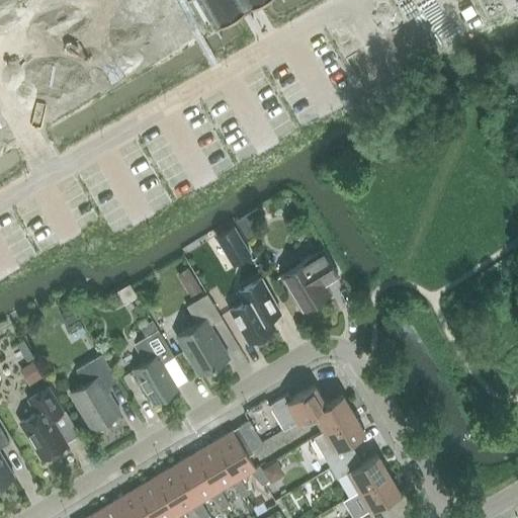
[(198,0),(213,25),(256,0),(198,0)]
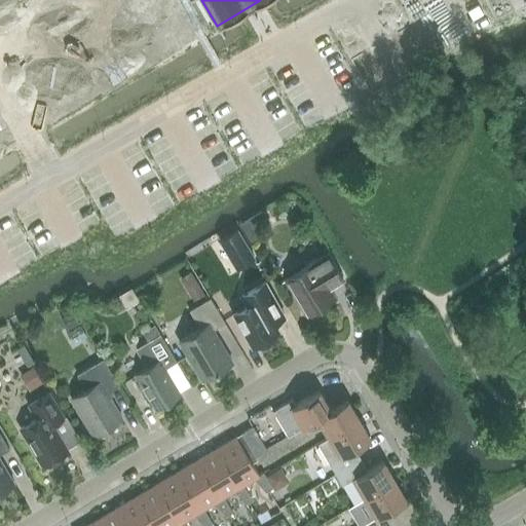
[(221,240),(237,269),(255,258),(238,230),(221,240)]
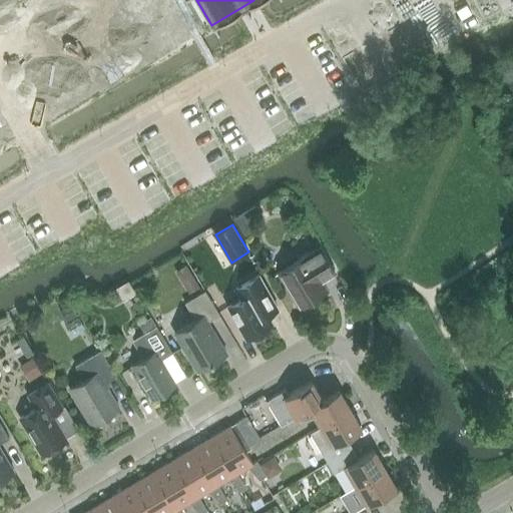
[(321,247),(279,273),(299,308),(328,290),(323,282),(336,274),(321,247)]
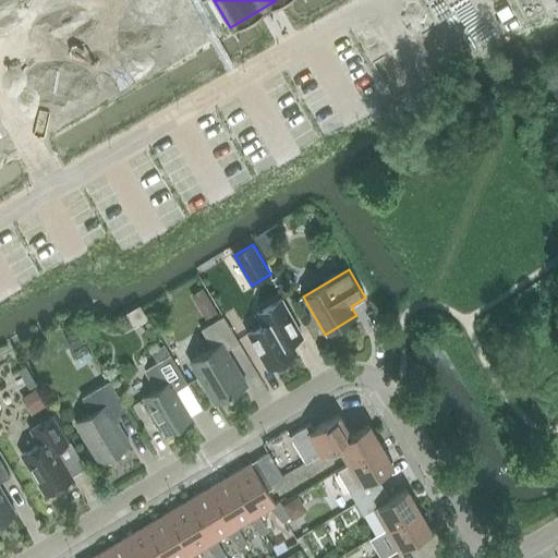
[(192,289),(199,315),(213,312),(205,286),(192,289)]
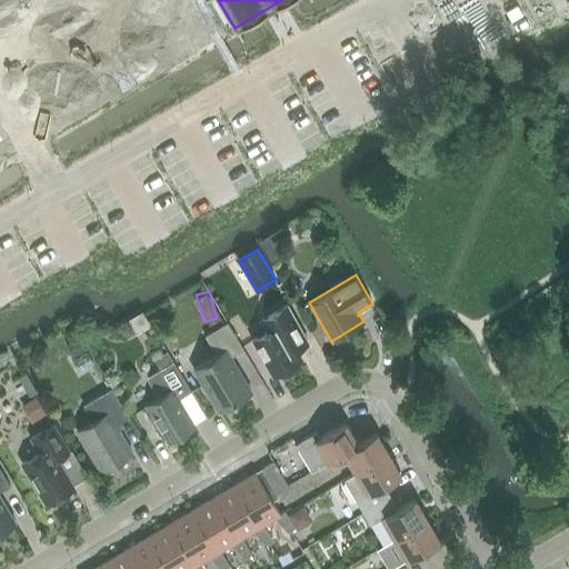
[(269,332),(253,340),(273,376),(302,359),(297,349),(309,342),(288,306),(262,320),(269,332)]
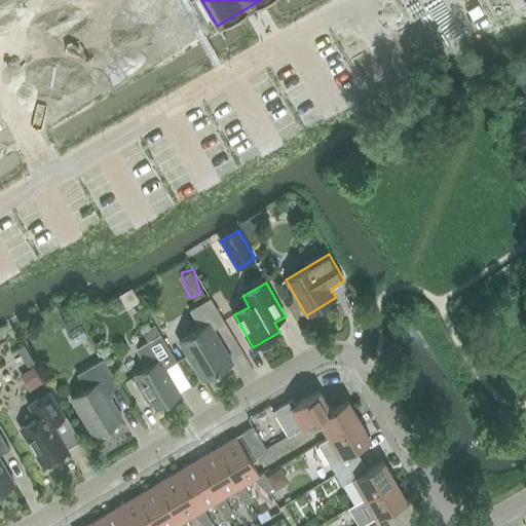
[(200,329),(180,341),(203,380),(233,363),(214,331),(226,323),(211,298),(190,311),(200,329)]
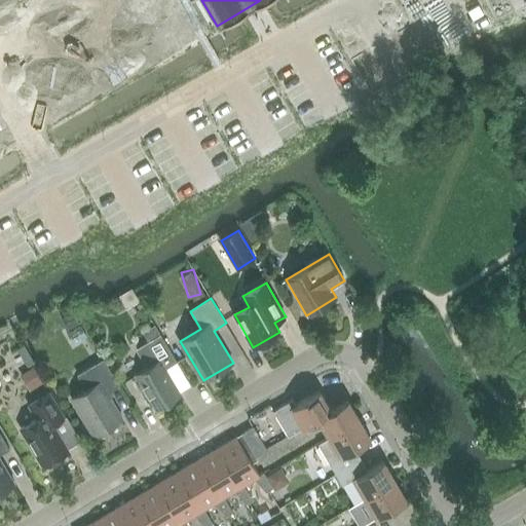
[(151,366),(137,375),(156,408),(181,393),(165,369),(178,363),(156,326),(148,331),(150,335),(137,342),(151,366)]
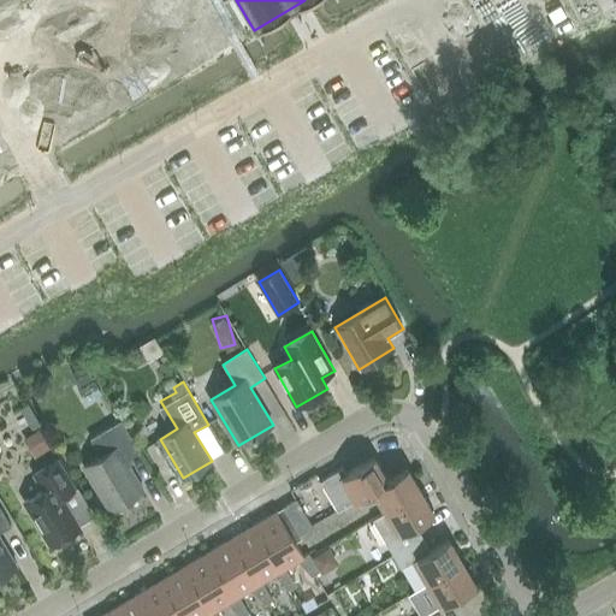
[(101,456),(84,467),(111,510),(143,491),(126,461),(141,452),(122,421),(92,439),(101,456)]
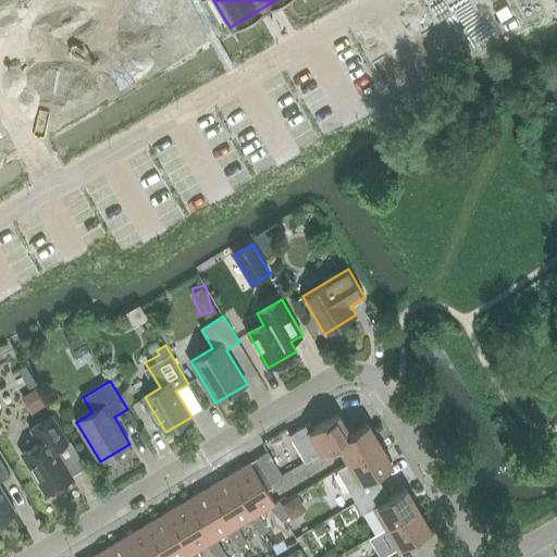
[(28,411),(48,400),(39,384),(20,395),(28,411)]
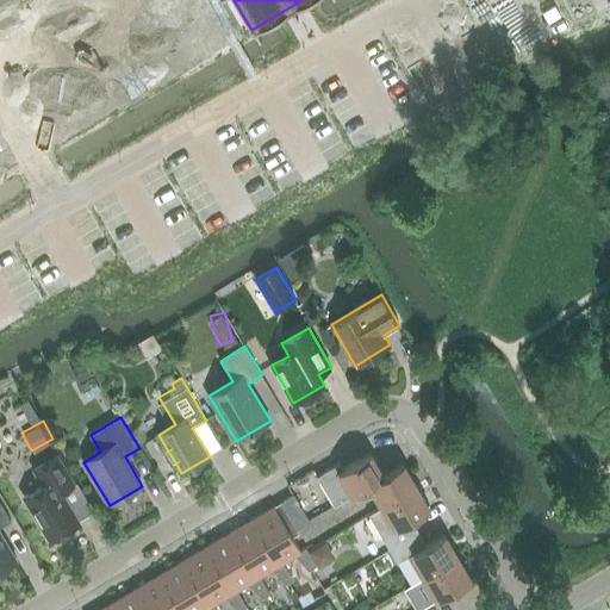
[(385,475),(372,453),(343,470),(340,464),(317,477),(335,506),(356,493),(385,475)]
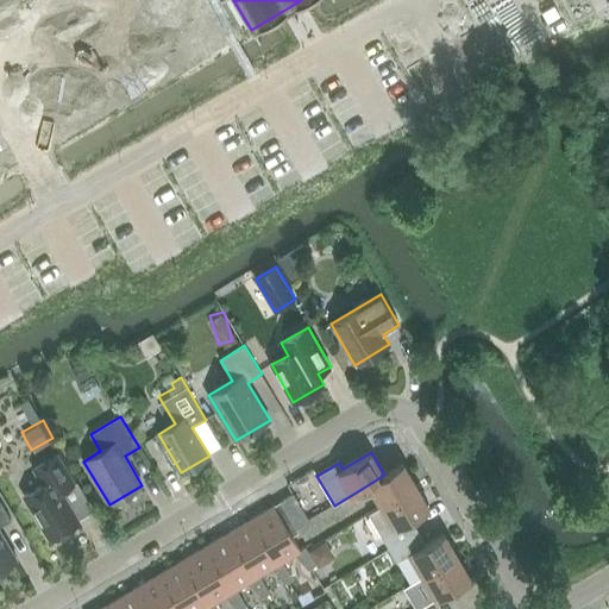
[(44,485),(25,496),(51,539),(80,522),(61,491),(75,484),(57,456),(35,469),(44,485)]
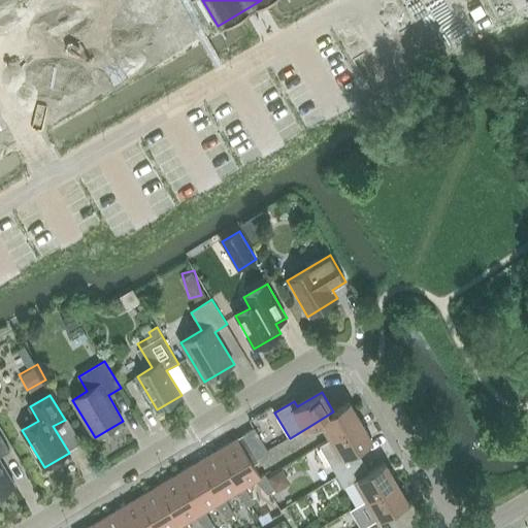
[(330,439),(361,421),(350,401),(333,411),(308,427),(312,433),(325,429),(330,439)]
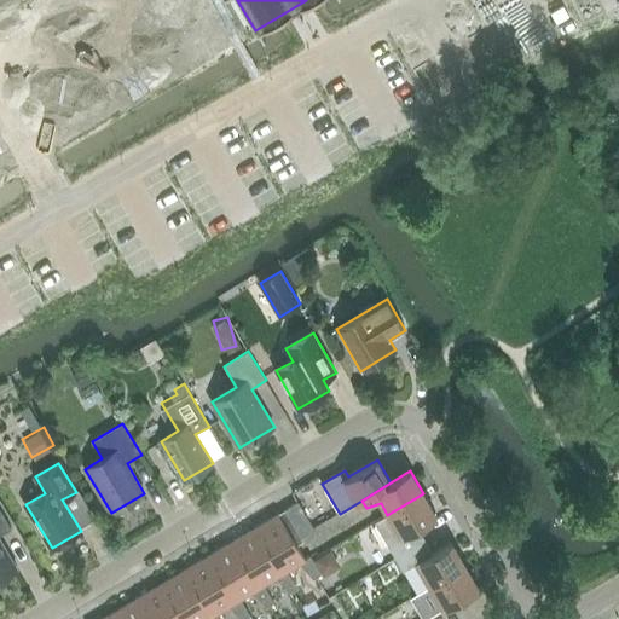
[(397,559),(424,542),(417,528),(438,518),(423,493),(387,515),(375,522),(397,559)]
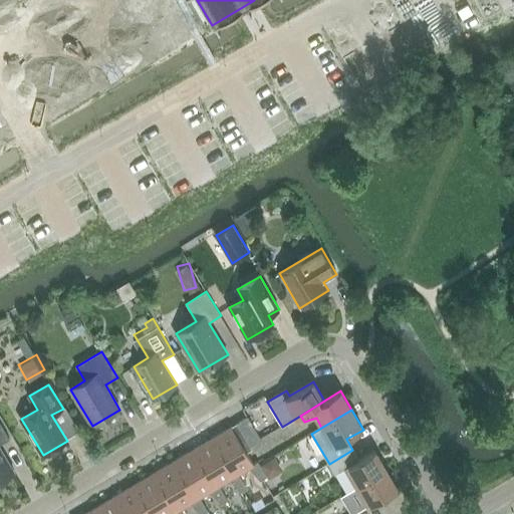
[(212,439),(243,491),(247,489),(239,474),(249,468),(260,481),(267,477),(258,462),(254,465),(247,453),(252,450),(251,447),(262,441),(248,417),(212,439)]
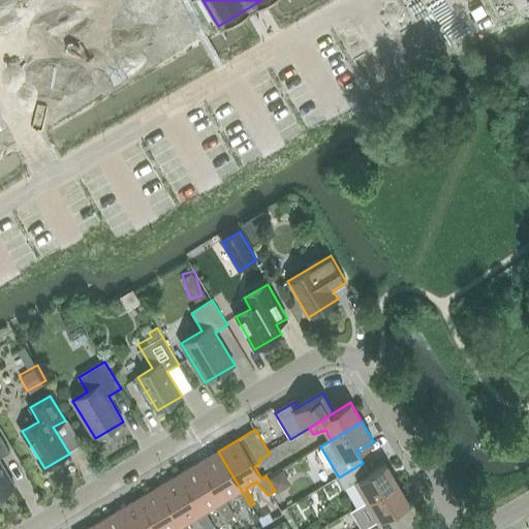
[(0,494),(14,486),(0,460),(0,457),(10,452),(0,434),(0,494)]
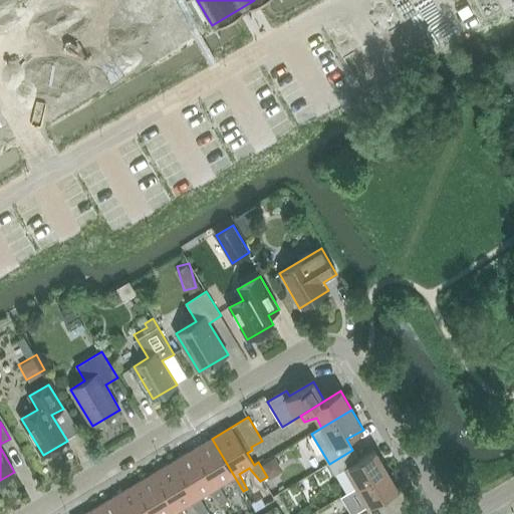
[(241,492),(243,491),(212,439),(193,450),(224,503),(228,500),(219,486),(230,480),(241,492)]
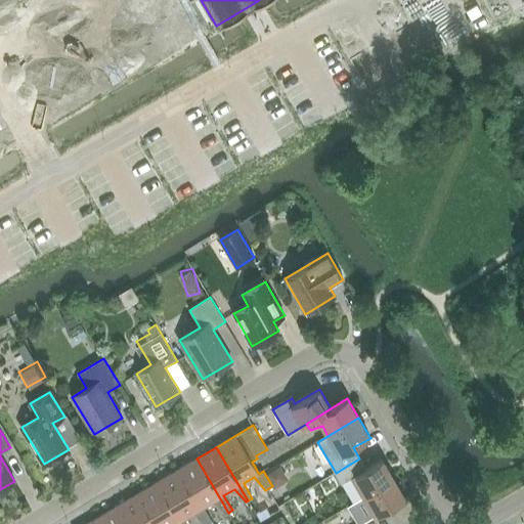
[(225,514),(228,513),(197,459),(176,471),(207,523),(208,523),(212,522),(204,508),(214,500),(225,514)]
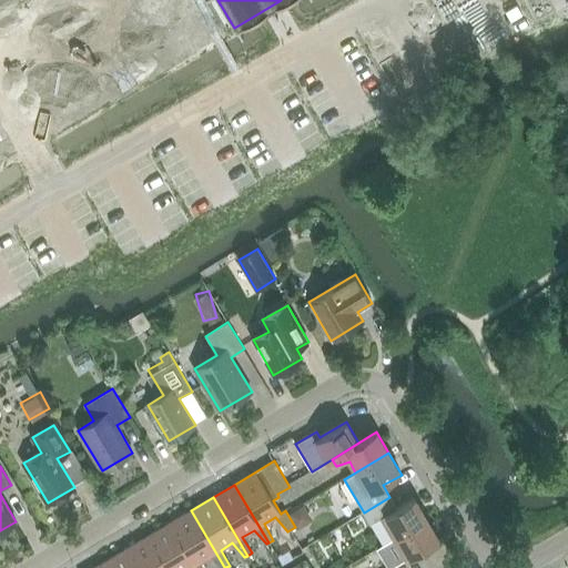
[(382,517),(396,508),(389,497),(364,513),(371,525),(382,518),(382,517)]
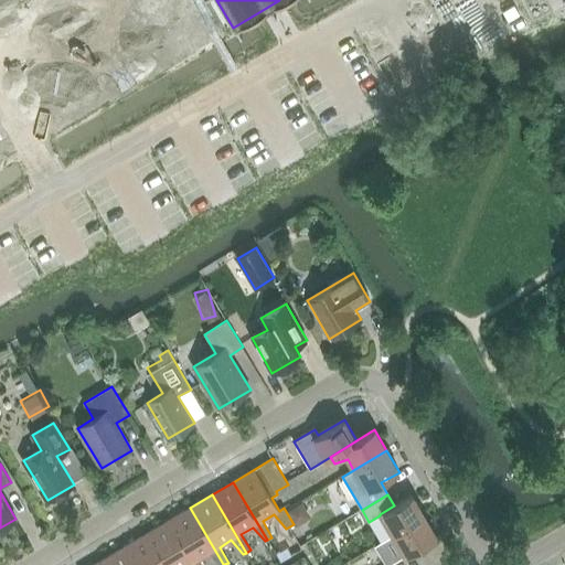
[(392,535),(425,516),(413,496),(394,505),(380,514),(380,515),(392,535)]
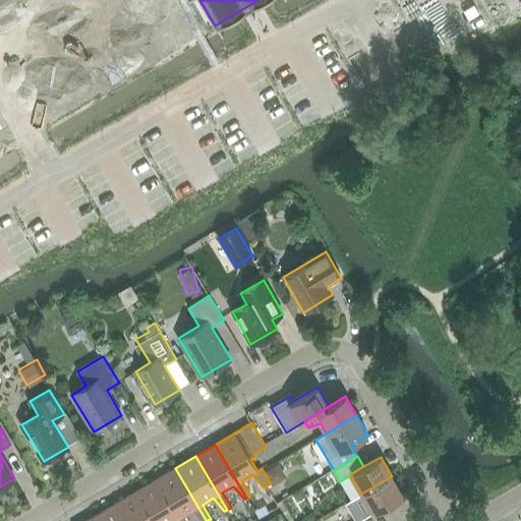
[(203,520),(206,520),(175,468),(155,480),(179,520),(185,520),(182,516),(193,510),(203,520)]
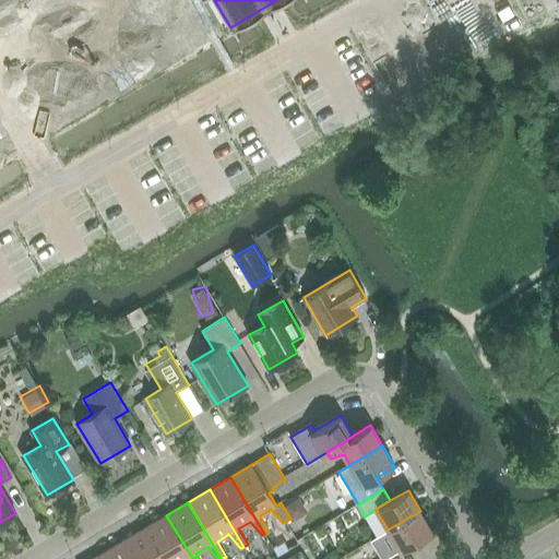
[(420,511),(388,530),(401,551),(433,532),(420,511)]
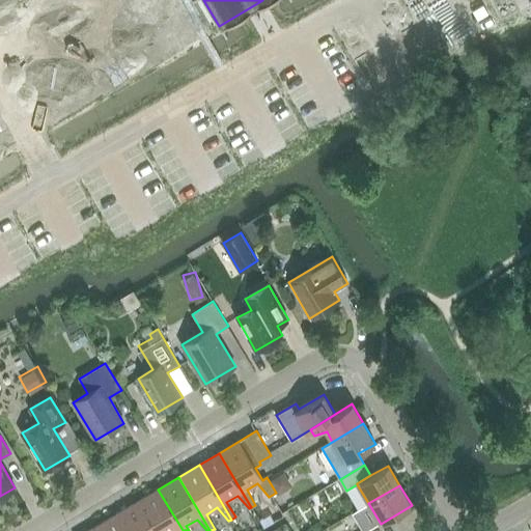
[(183,530),(158,490),(138,501),(155,530),(183,530)]
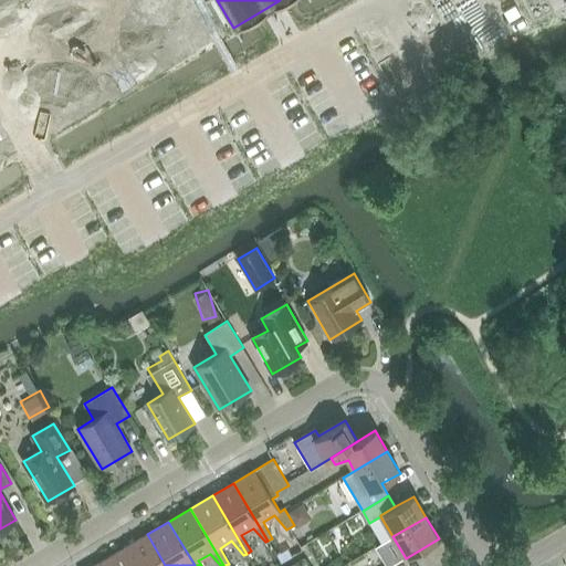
[(165,565),(147,534),(125,547),(135,565),(165,565)]
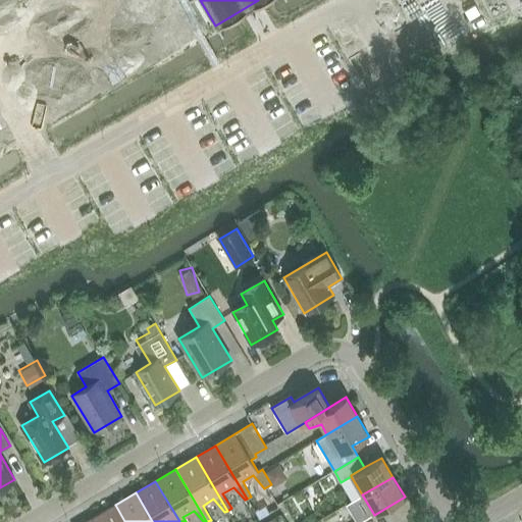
[(124,521),(115,505),(95,517),(98,521),(124,521)]
